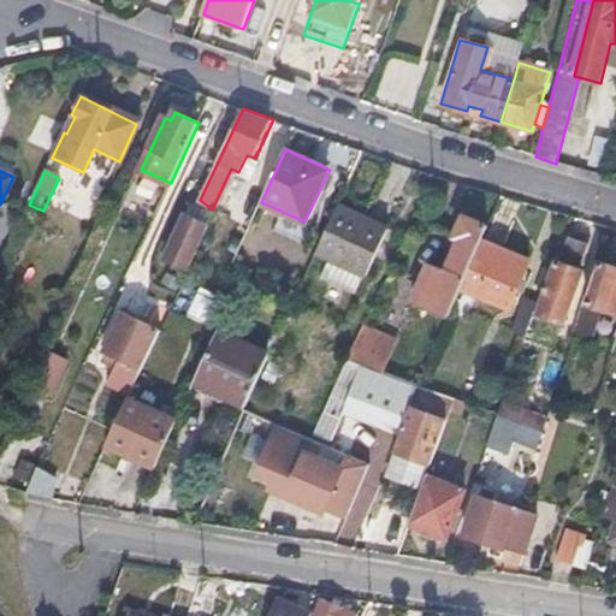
[(191,203),(185,217),(205,224),(211,212),(191,203)]
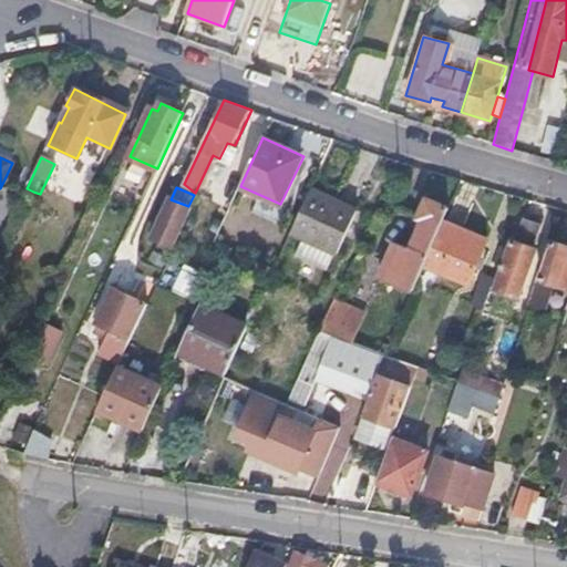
[(312,187),(292,233),(305,238),(332,251),(336,253),(357,209),(312,187)]
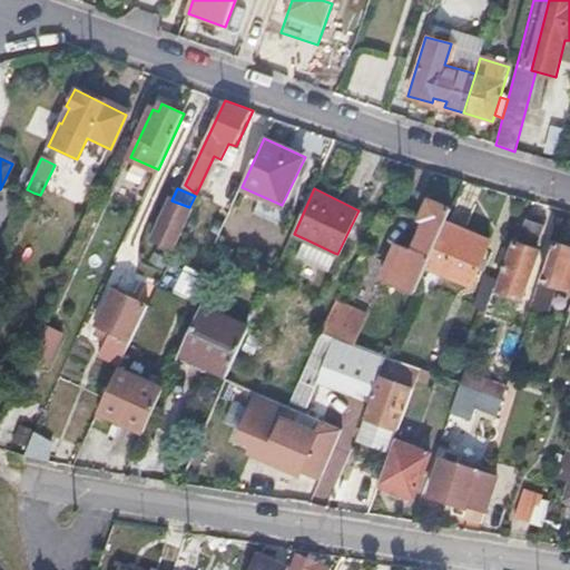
[(27,207),(33,193),(27,189),(19,204),(27,207)]
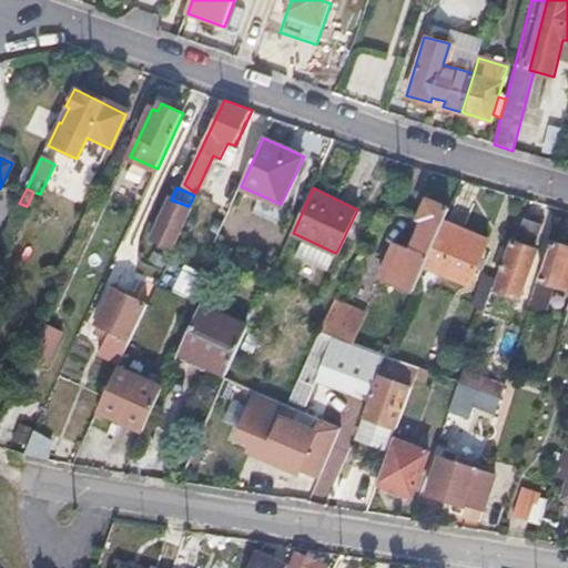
[(189,206),(171,200),(153,240),(172,249),(191,208),(189,206)]
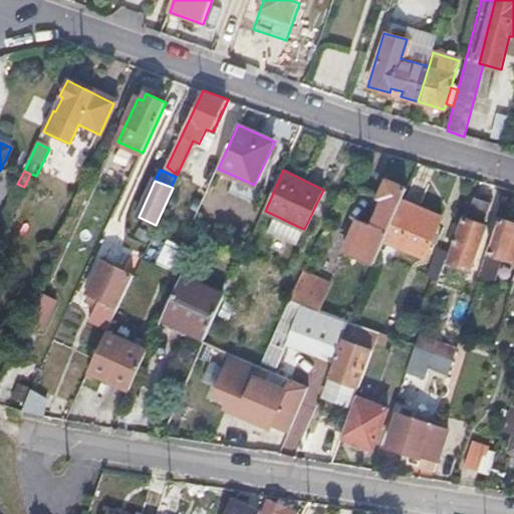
[(347,251),(377,264),(387,241),(404,202),(409,189),(390,182),(382,199),(387,201),(374,227),(359,221),(347,251)]
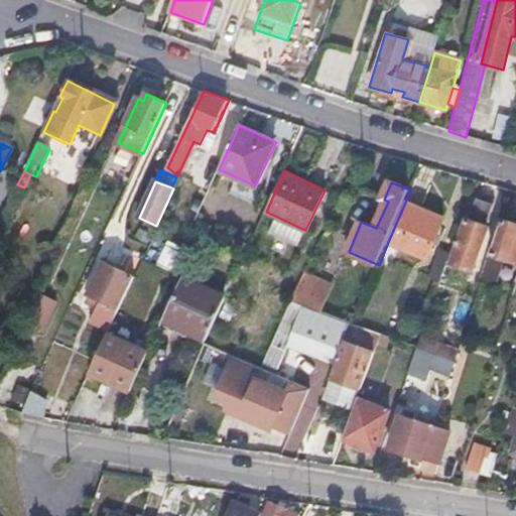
[(468,220),(452,266),(473,273),(489,227),(487,227),(493,206),(478,201),(471,221),(468,220)]
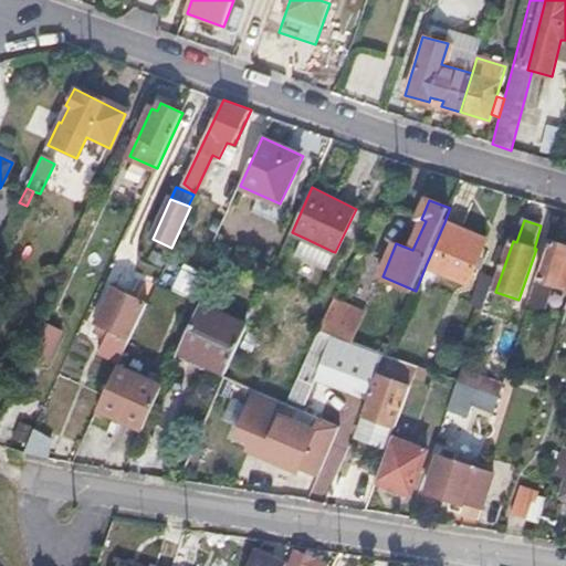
[(444,222),(426,265),(470,284),(489,240),(444,222)]
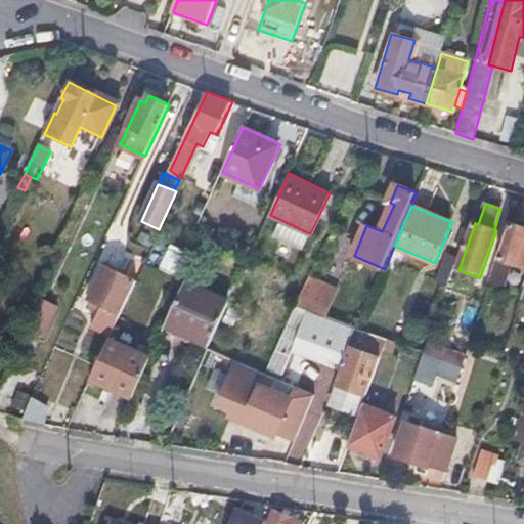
[(301,249),(307,232),(281,220),(273,236),(301,249)]
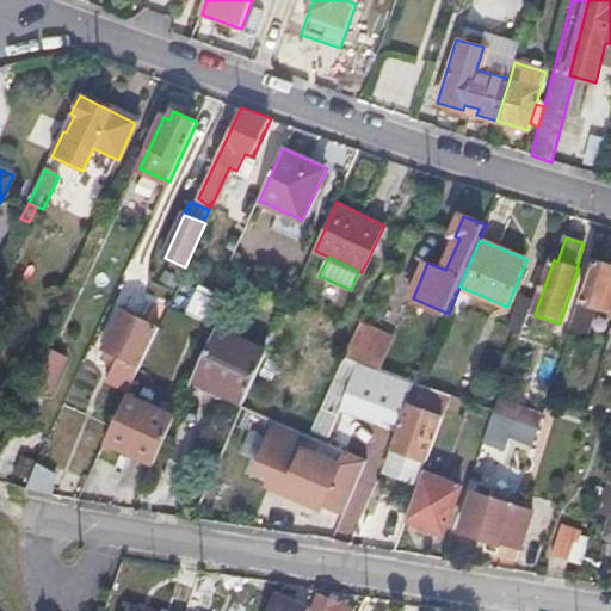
[(598,307),(610,310),(610,265),(597,260),(572,334),(586,339),(598,307)]
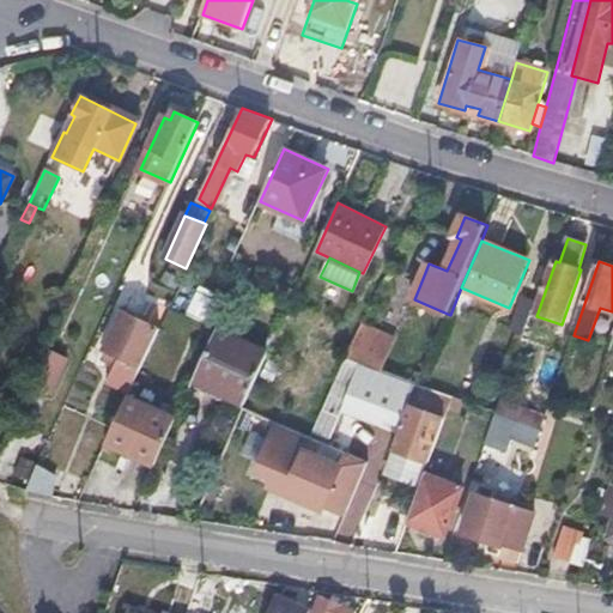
[(186,315),(202,321),(214,292),(198,286),(186,315)]
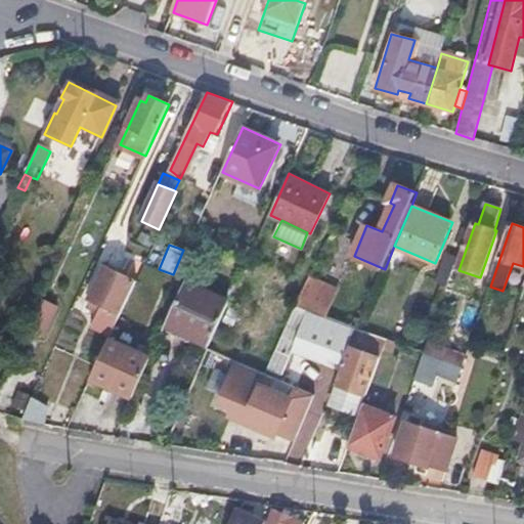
[(448,282),(456,258),(445,254),(437,279),(448,282)]
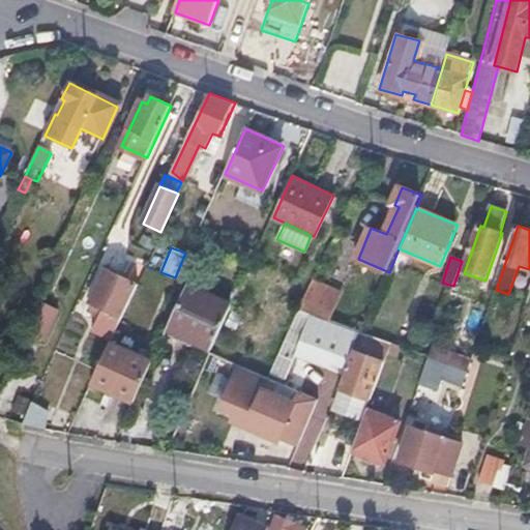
[(94,331),(113,340),(139,285),(109,270),(90,310),(101,315),(94,331)]
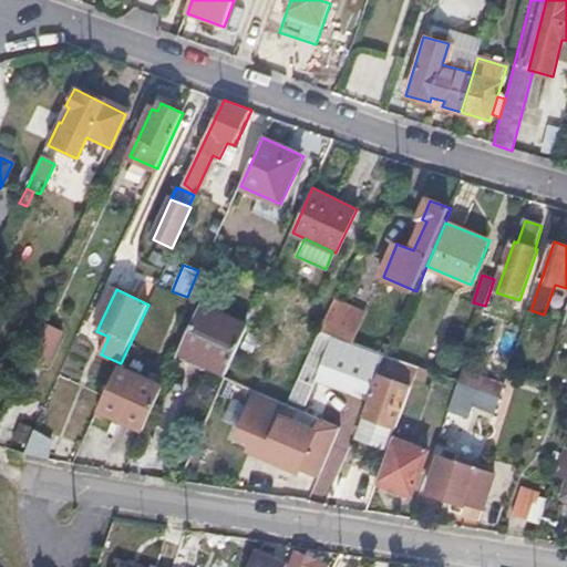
[(357,343),(360,333),(368,313),(336,301),(321,330),(336,336),(357,343)]
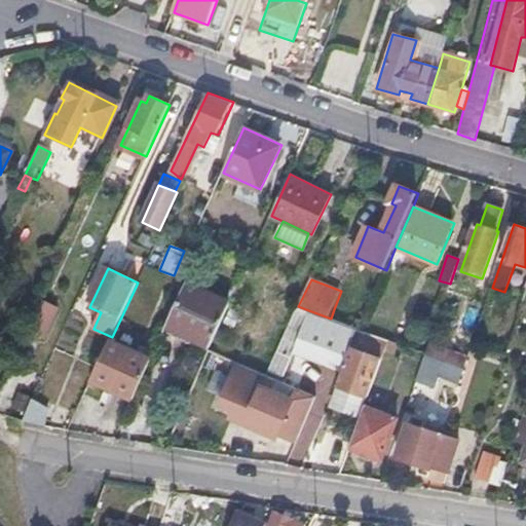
[(188,283),(170,322),(197,335),(195,340),(211,346),(230,302),(188,283)]
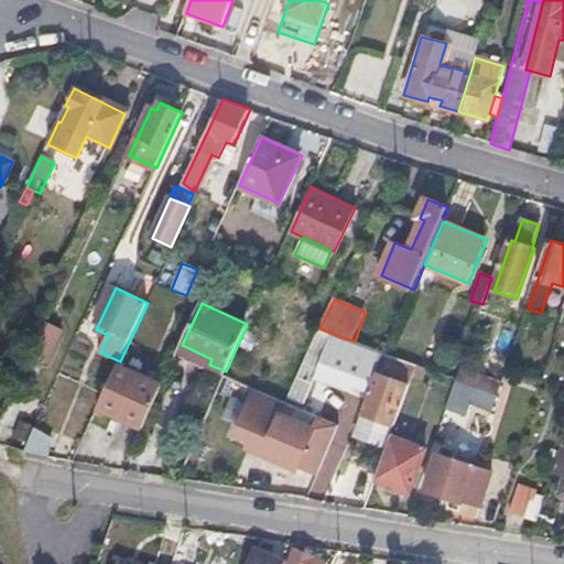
[(47,362),(61,333),(45,325),(31,356),(47,362)]
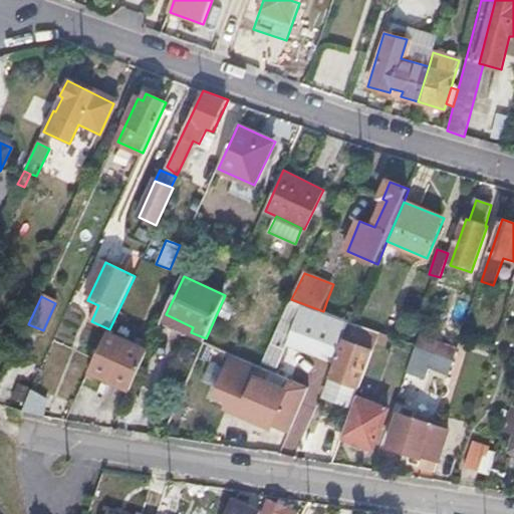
[(326,302),(323,311),(353,322),(356,313),(326,302)]
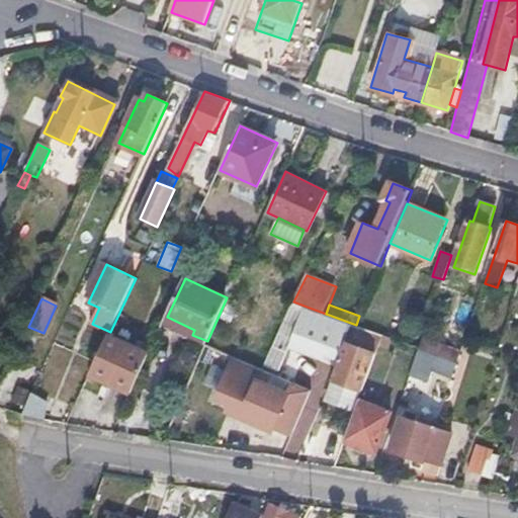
[(291,346),(324,359),(330,345),(344,351),(356,325),(326,314),(307,307),(291,346)]
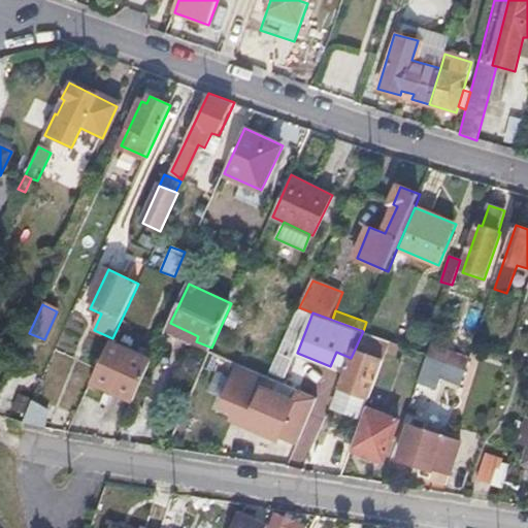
[(196,341),(198,336),(170,323),(165,333),(193,347),(196,341)]
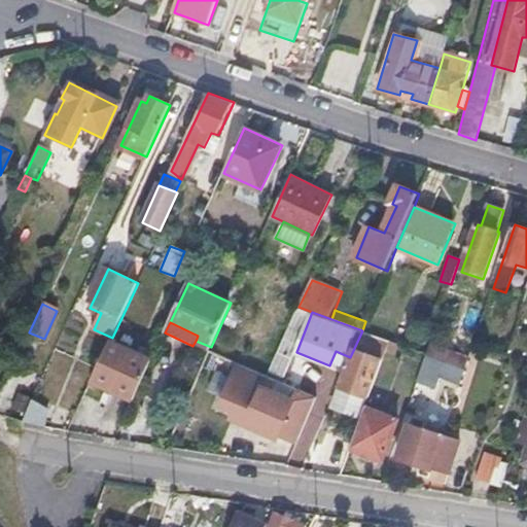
[(350,357),(339,387),(370,397),(384,361),(387,354),(392,343),(362,330),(350,357)]
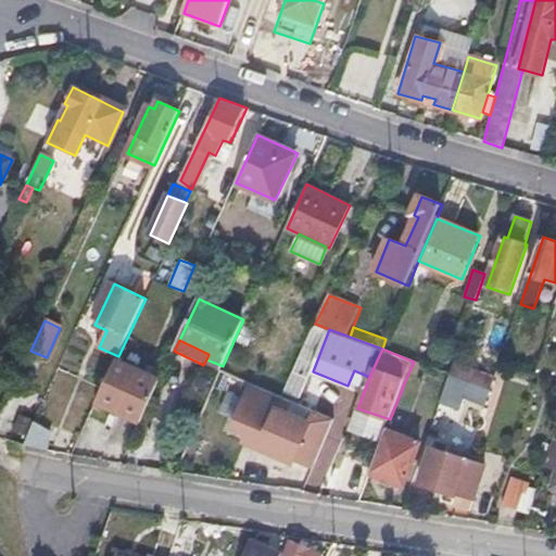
[(300,357),(288,384),(301,391),(313,363),(300,357)]
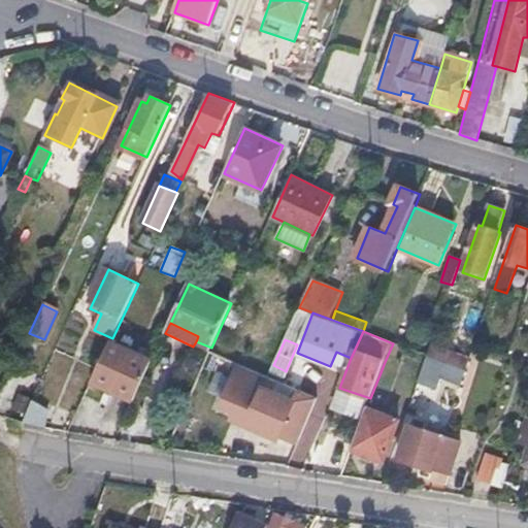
[(110,341),(92,382),(133,401),(153,361),(110,341)]
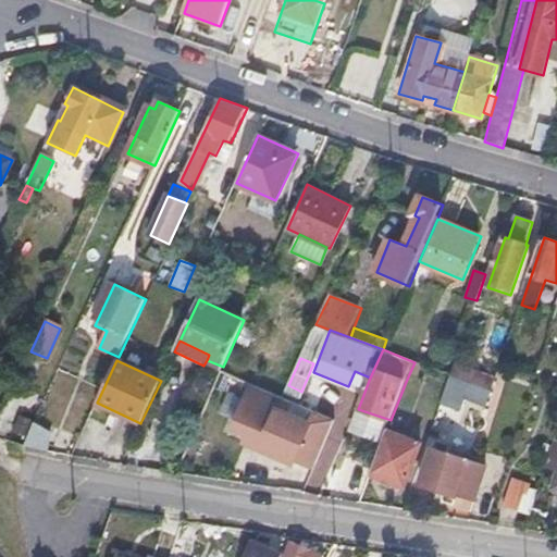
[(422,366),(415,362),(409,374),(418,378),(422,366)]
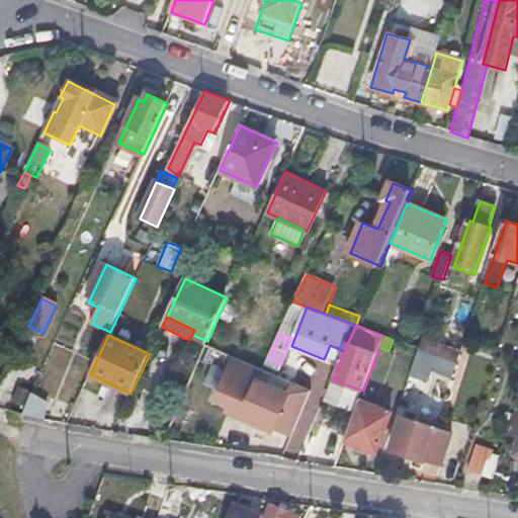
[(442,343),(437,356),(455,364),(457,365),(462,351),(442,343)]
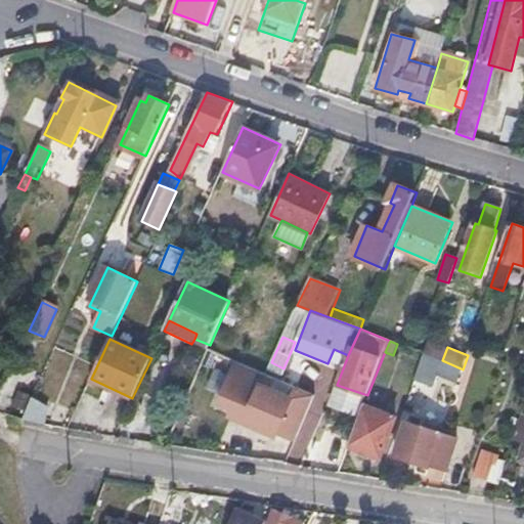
[(296,440),(315,395),(237,360),(220,401),(234,407),(253,416),(249,424),(275,435),(276,432),(296,440)]
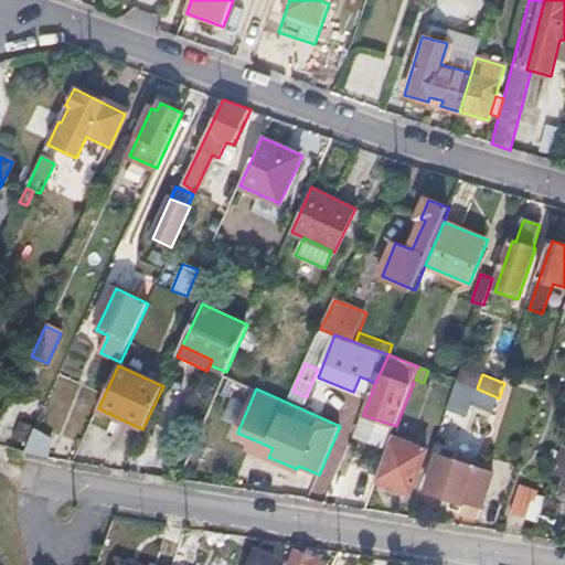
[(497,397),(477,388),(470,404),(491,412),(497,397)]
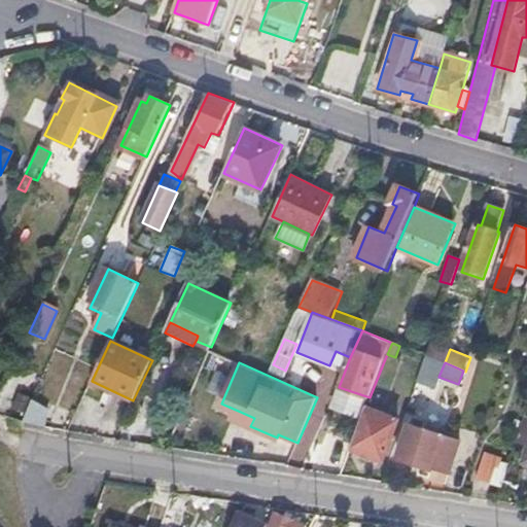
[(33,400),(23,421),(43,426),(47,407),(33,400)]
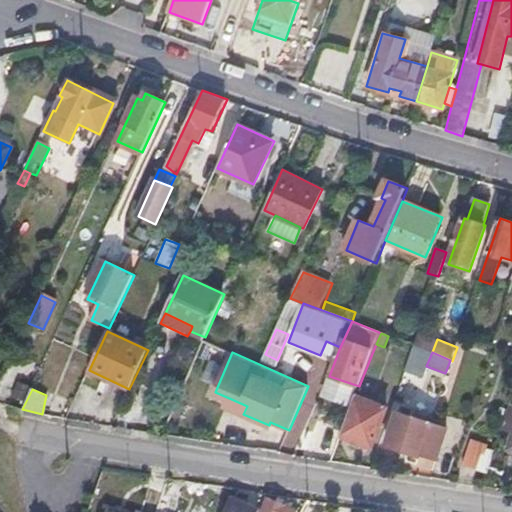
[(243,414),(247,406),(229,398),(225,406),(243,414)]
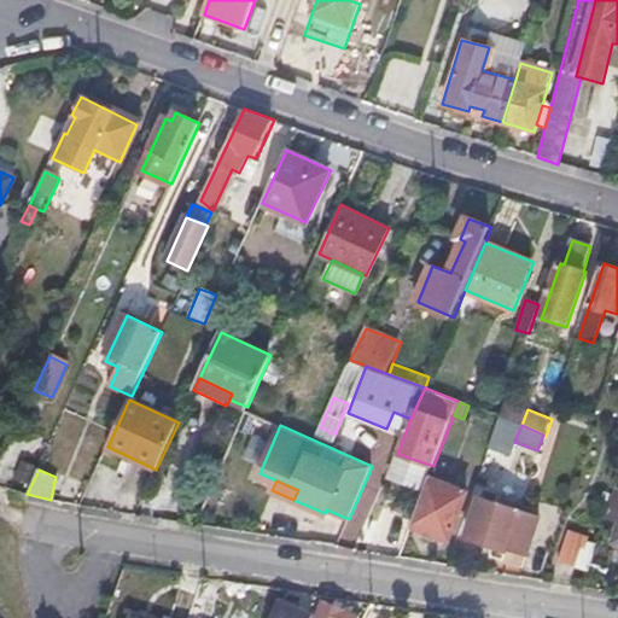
[(430,481),(412,528),(449,542),(468,494),(430,481)]
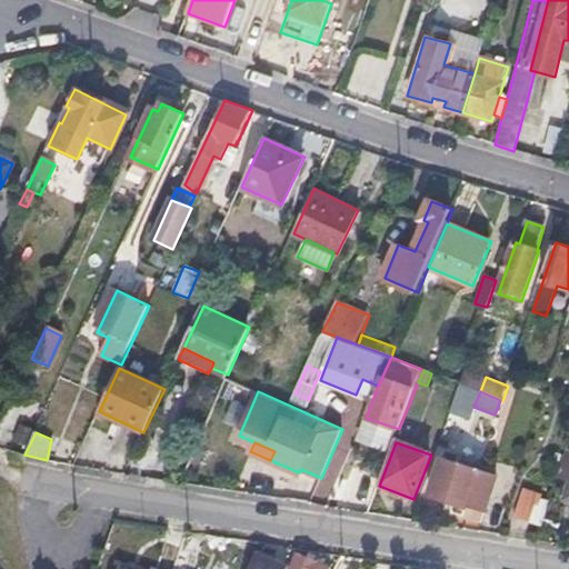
[(568,458),(565,457),(553,491),(568,496),(562,510),(568,511),(568,458)]
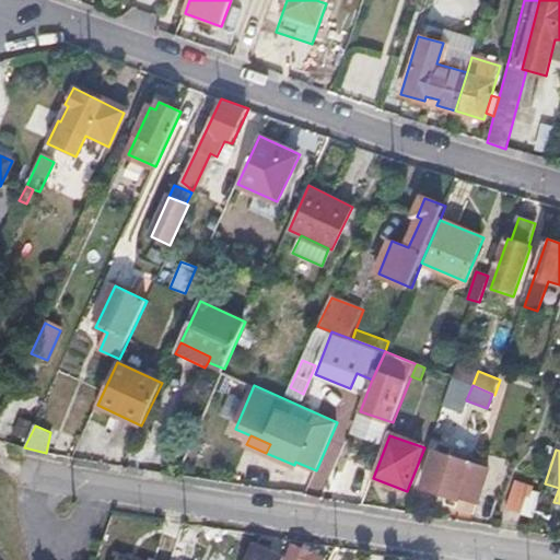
[(462,496),(474,462),(435,452),(424,488),(461,500),(462,496)]
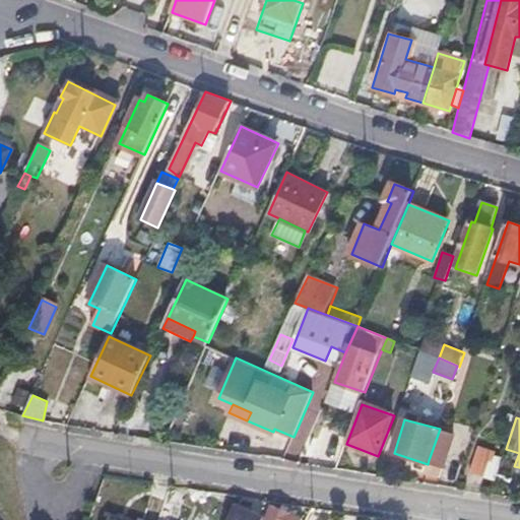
[(456,434),(440,429),(429,460),(446,465),(456,434)]
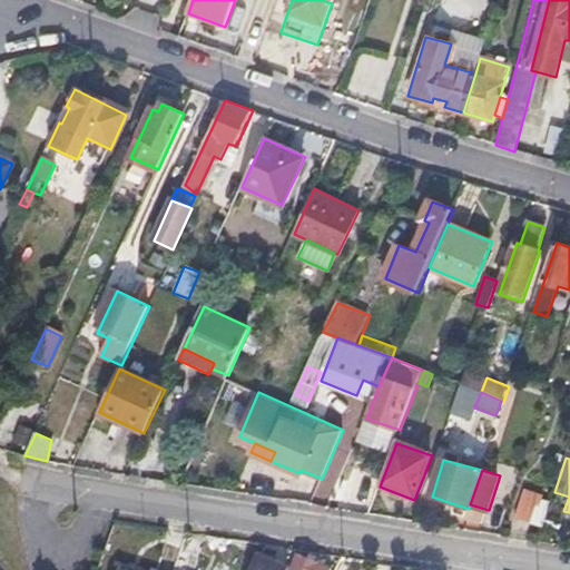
[(522,489),(512,518),(540,527),(550,498),(522,489)]
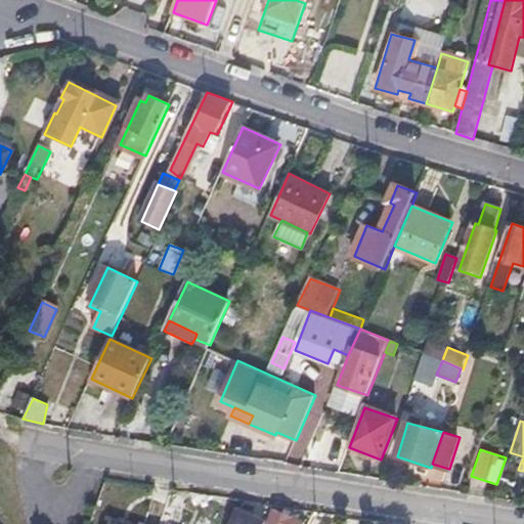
[(263,523),(265,521),(235,509),(229,523),(263,523)]
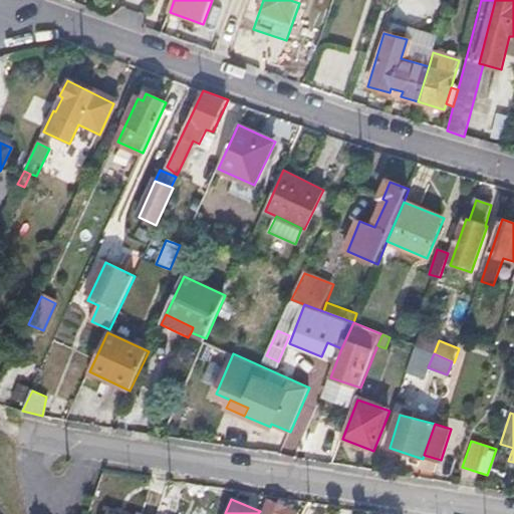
[(268,500),(262,513),(298,513),(299,513),(287,509),(268,500)]
